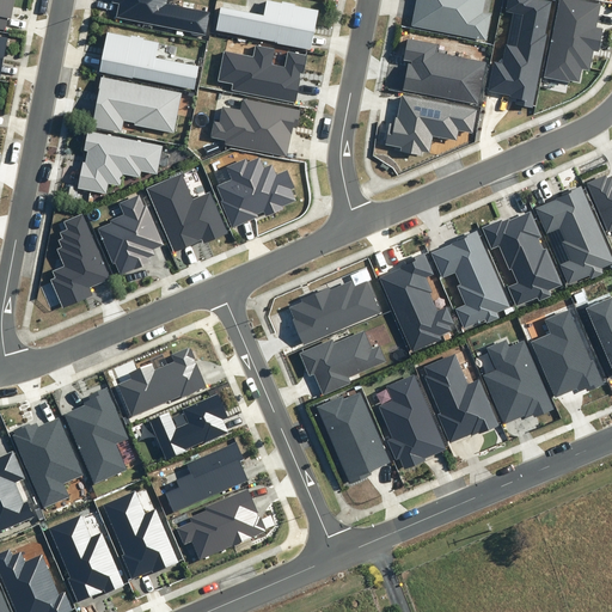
[(0,0),(0,29),(5,30),(7,18),(11,19),(14,0),(0,0)]
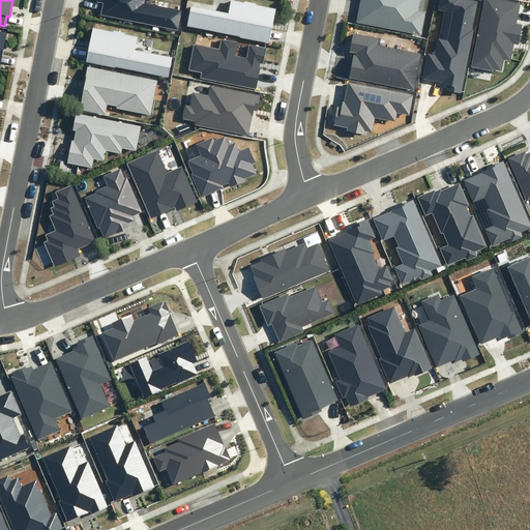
[(100,16),(178,31),(183,10),(145,2),(145,0),(96,0),(97,2),(104,3),(100,16)]
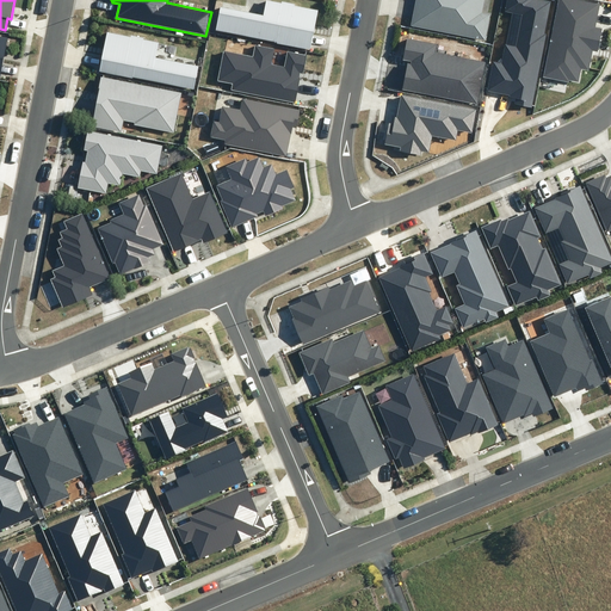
[(216,30),(310,49),(319,10),(295,6),(295,4),(282,1),(282,4),(266,0),(264,16),(221,7),(216,30)]
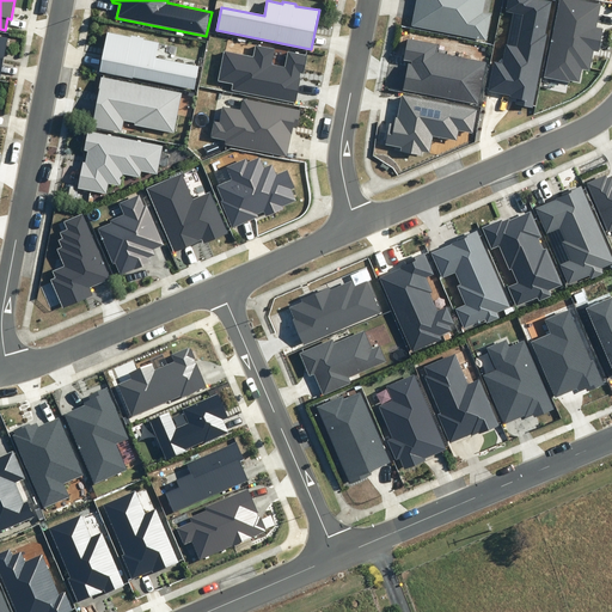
[(416,0),(411,26),(485,41),(490,14),(483,13),(484,0),(416,0)]
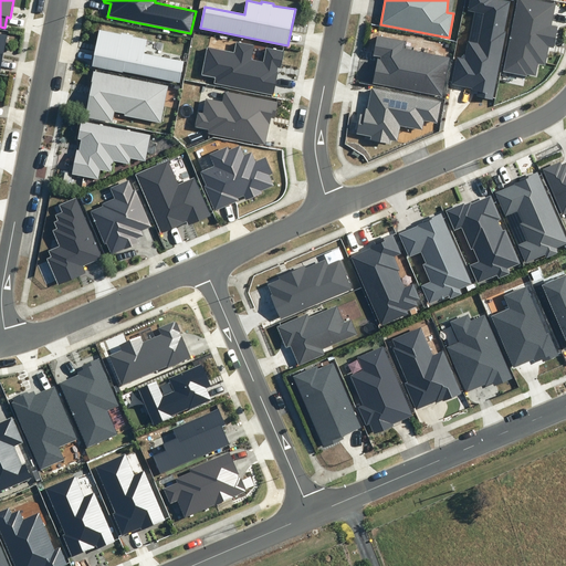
[(470,0),(468,10),(475,11),(469,41),(468,41),(464,59),(457,56),(451,84),(471,88),(471,90),(478,91),(477,96),(492,100),(506,32),(504,31),(511,1),(503,0),(470,0)]
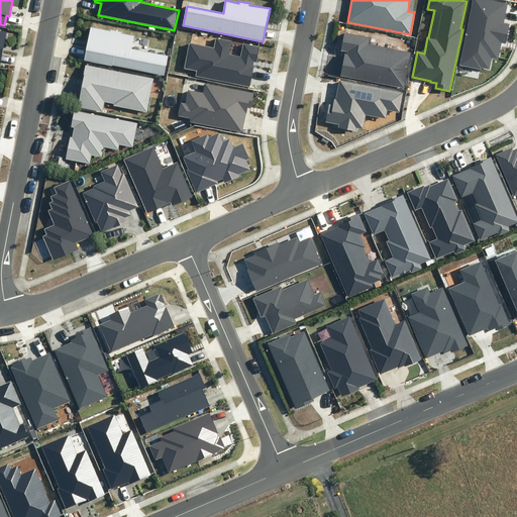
[(507,4),(489,0),(473,0),(459,66),(482,70),(482,68),(490,70),(492,59),(498,60),(502,42),(506,43),(509,24),(504,23),(507,4)]
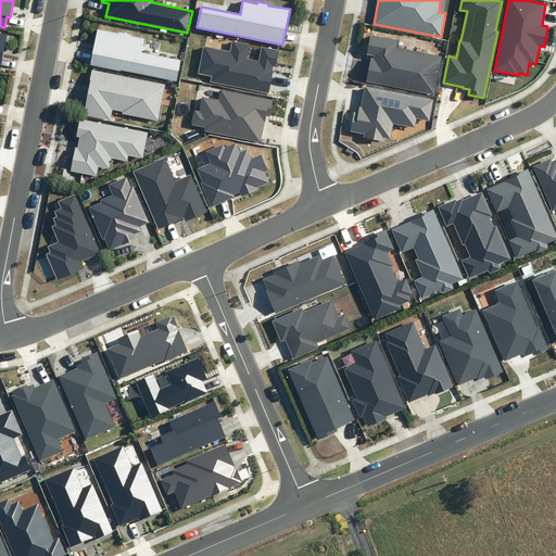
[(121,70),(176,81),(180,61),(141,52),(144,38),(98,28),(90,65),(121,72),(121,70)]
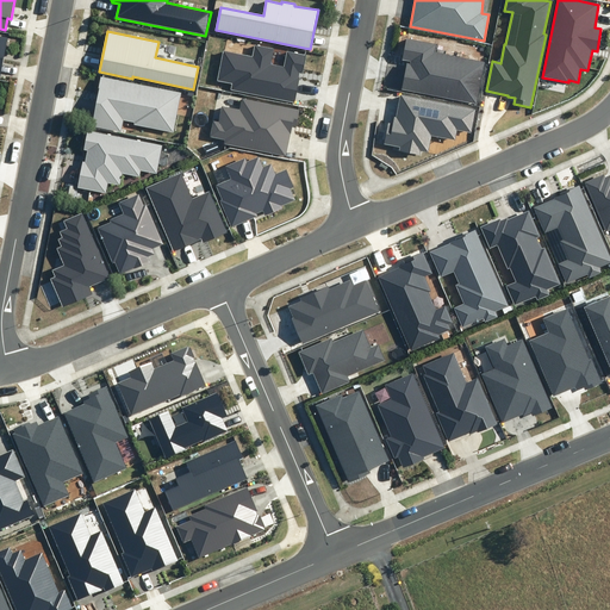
[(406,63),(402,89),(477,105),(485,62),(434,53),(436,44),(406,38),(403,60),(410,61),(410,63),(406,63)]
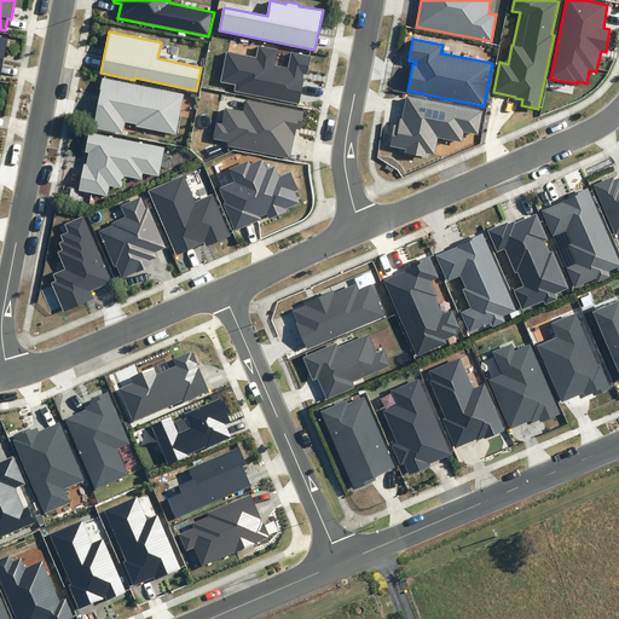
[(235,91),(299,104),(304,79),(302,79),(304,74),(307,74),(311,57),(291,52),(288,68),(275,65),(278,50),(259,46),(256,57),(226,52),(220,82),(236,85),(235,91)]
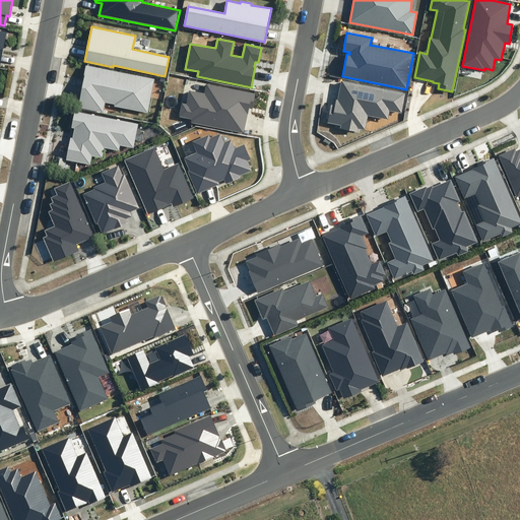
[(147,113),(154,79),(86,66),(78,108),(104,113),(106,103),(115,104),(114,107),(147,113)]
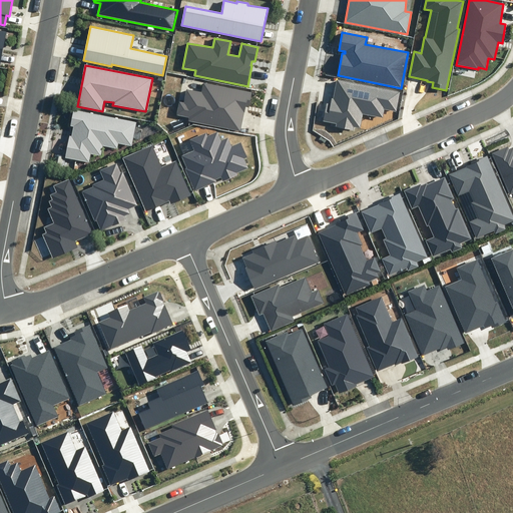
[(400,92),(337,80),(333,99),(332,98),(331,104),(327,103),(323,121),(336,124),(336,126),(354,130),(354,127),(360,128),(363,114),(383,118),(385,109),(397,112),(400,92)]
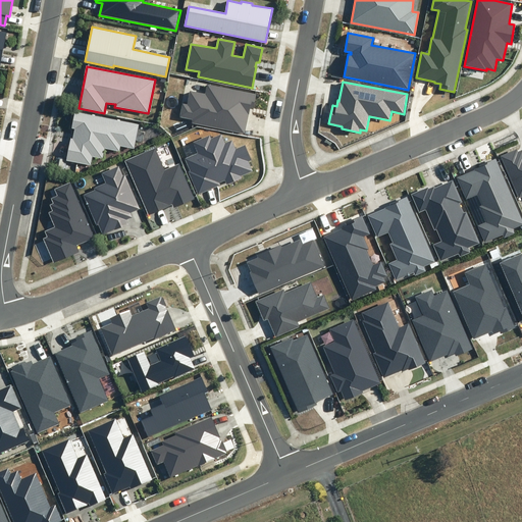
[(192,123),(245,134),(250,109),(253,109),(256,95),(207,85),(205,94),(190,91),(188,105),(183,103),(179,117),(192,120),(192,123)]
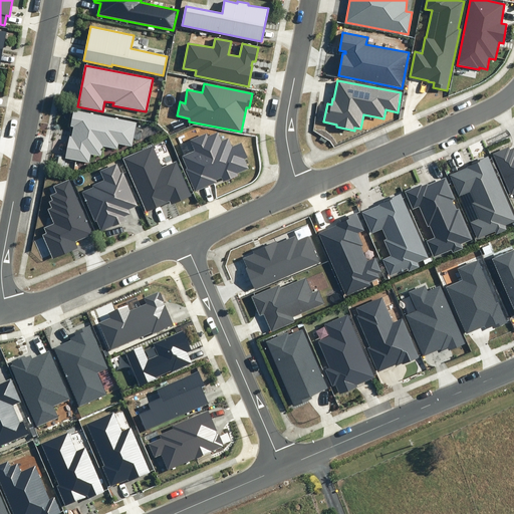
[(133,147),(138,122),(73,109),(70,126),(73,127),(71,137),(70,137),(65,158),(88,163),(90,154),(101,156),(103,147),(118,149),(119,145),(133,147)]
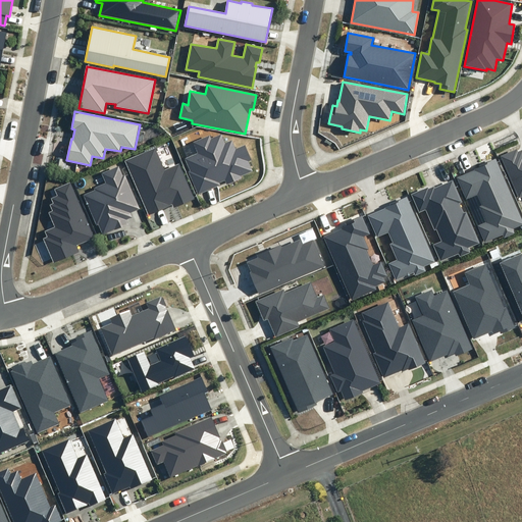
[(226,185),(242,178),(241,175),(252,171),(248,161),(251,160),(245,146),(236,150),(232,141),(225,144),(221,134),(212,138),(210,135),(192,142),(197,153),(185,158),(191,171),(189,172),(198,195),(221,186),(220,183),(225,180),(226,185)]
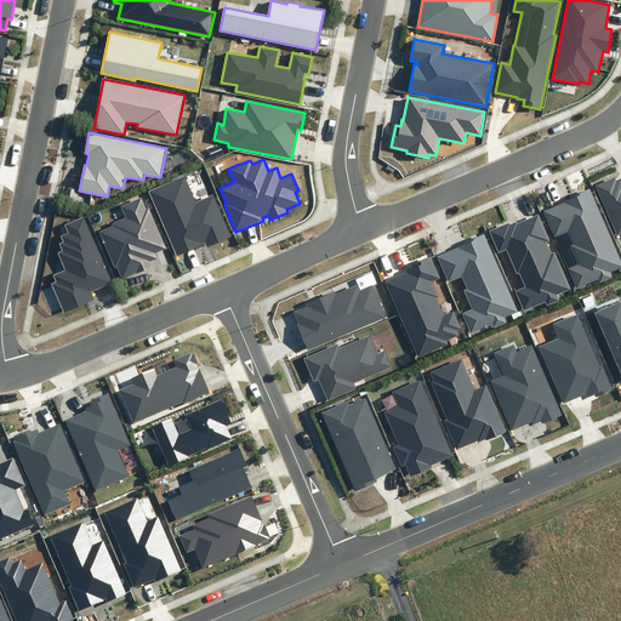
[(184,176),(148,192),(176,256),(205,244),(206,248),(231,237),(214,195),(195,203),(184,176)]
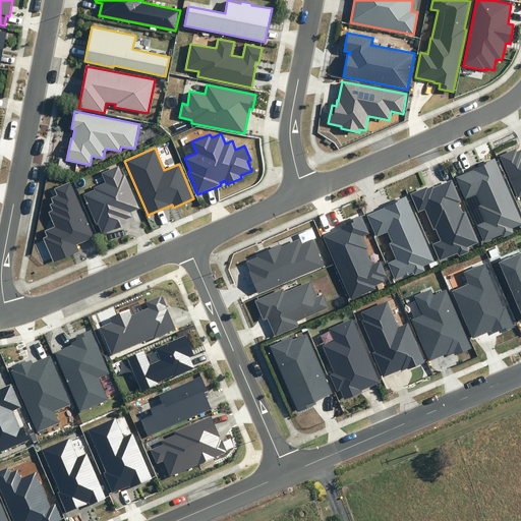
[(520,150),(517,152),(516,150),(500,156),(518,197),(520,195),(520,150)]
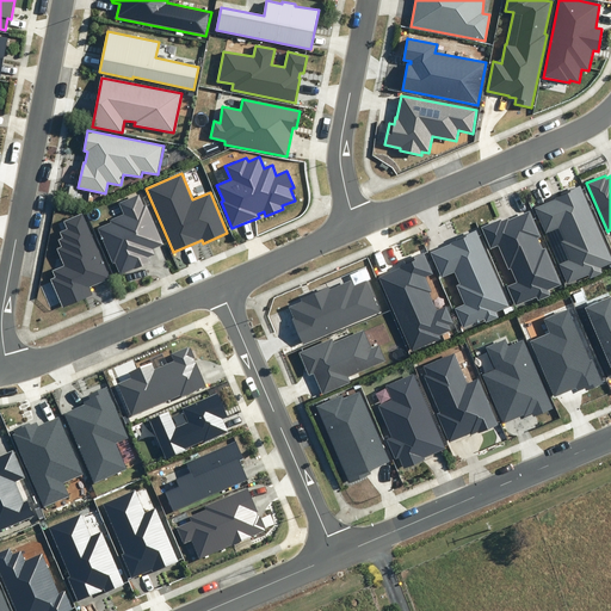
[(599,269),(610,264),(610,258),(580,185),(560,193),(561,196),(554,198),(555,199),(535,208),(545,234),(560,228),(565,241),(561,242),(569,261),(560,265),(567,284),(590,275),(591,278),(602,273),(599,269)]
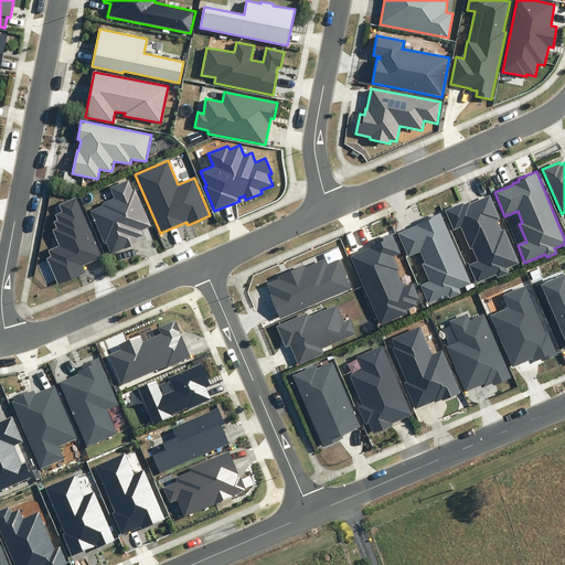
[(102,205),(89,211),(104,245),(106,244),(110,254),(138,243),(136,237),(142,234),(140,230),(150,226),(135,190),(134,191),(128,180),(109,188),(114,198),(100,203),(102,205)]
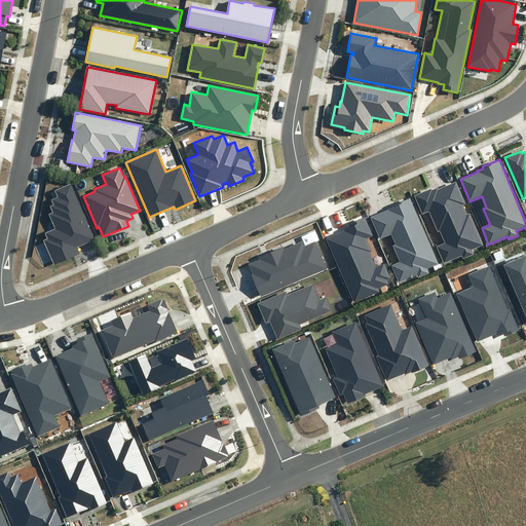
[(472,250),(483,245),(470,214),(467,215),(462,204),(465,203),(456,182),(438,189),(438,187),(433,190),(431,188),(414,195),(422,214),(429,211),(438,231),(440,231),(445,243),(437,247),(444,263),(462,255),(463,258),(474,254),(472,250)]
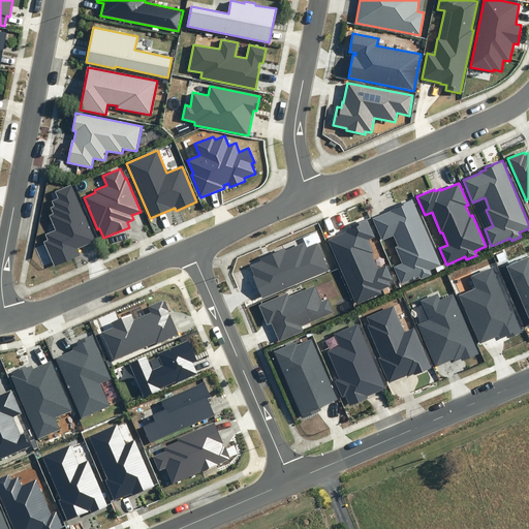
[(95,241),(71,184),(55,191),(58,198),(52,200),(54,206),(51,208),(53,214),(50,215),(56,230),(45,235),(49,241),(44,242),(55,266),(80,255),(76,248),(95,241)]
